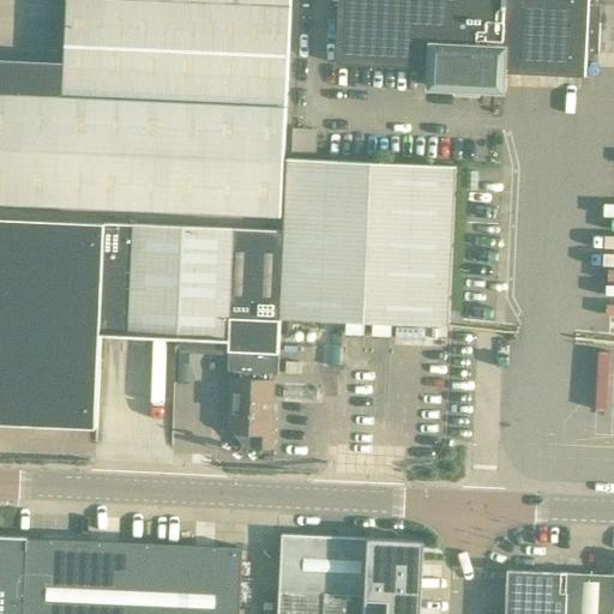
[(0,202),(281,216),(290,0),(67,0),(65,61),(0,58),(0,202)]
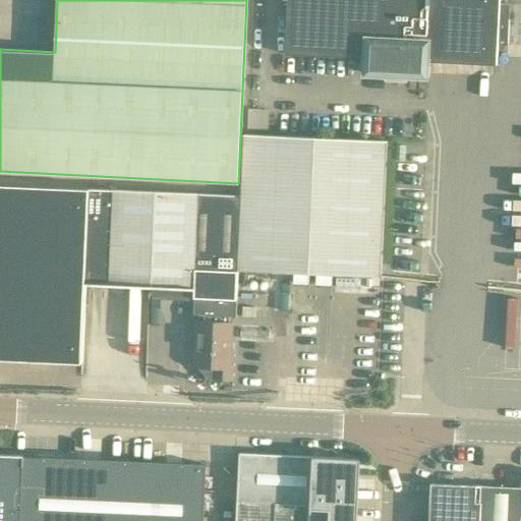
[(365,74),(417,76),(427,77),(428,62),(497,65),(498,45),(507,45),(509,4),(499,4),(499,0),(287,0),(285,54),(366,58),(365,74)]
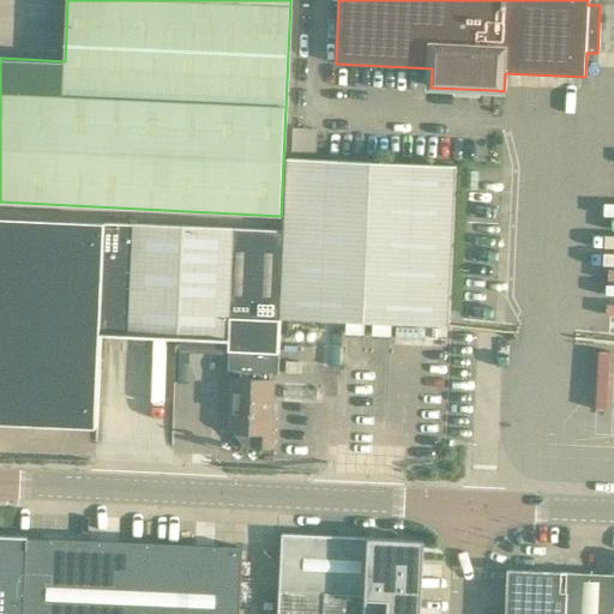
[(287,158),(283,230),(290,230),(287,319),(449,326),(455,166),(287,158)]
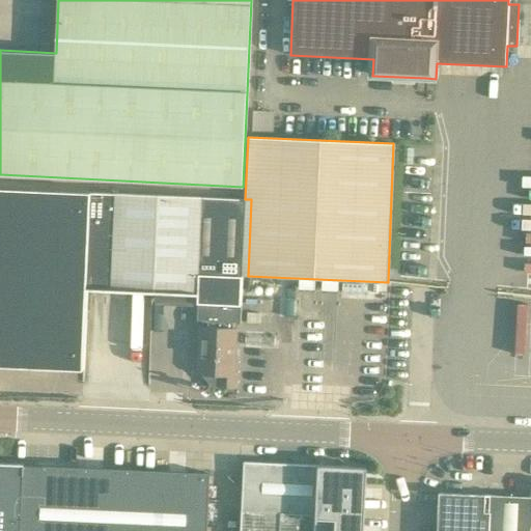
[(0,188),(0,367),(83,371),(88,289),(198,295),(197,320),(205,322),(205,328),(201,328),(198,374),(210,375),(208,387),(233,389),(235,329),(233,329),(233,323),(240,323),(241,300),(246,300),(247,301),(247,280),(243,279),(243,275),(248,276),(251,199),(245,199),(0,188)]
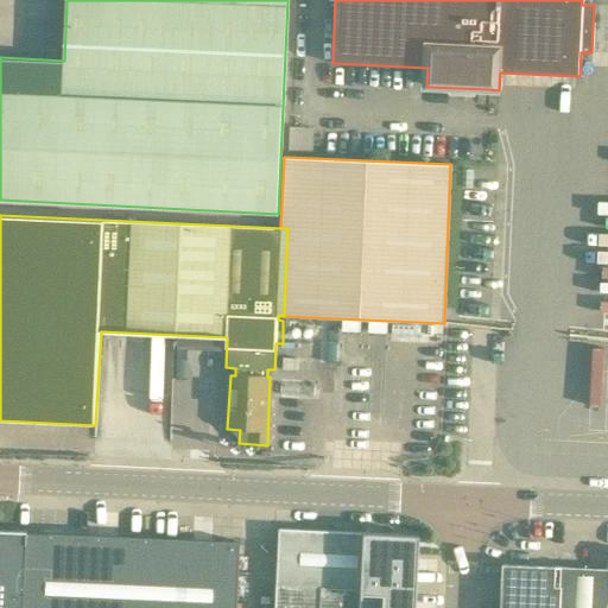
[(277,529),(274,586),(363,590),(406,591),(410,536),(277,529)]
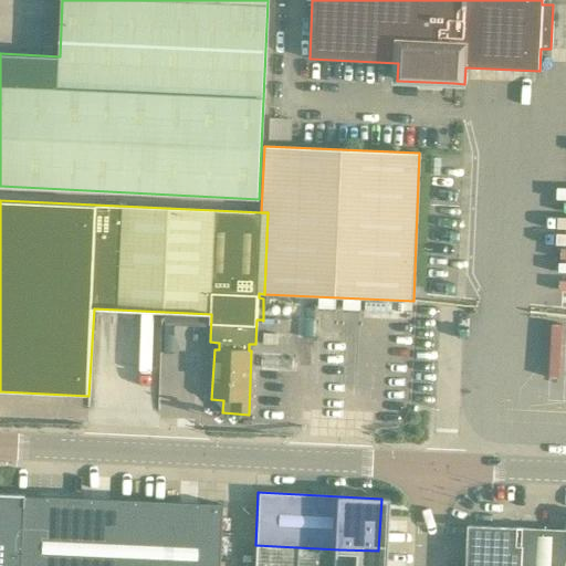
[(0,494),(0,565),(137,565),(140,501),(0,494)]
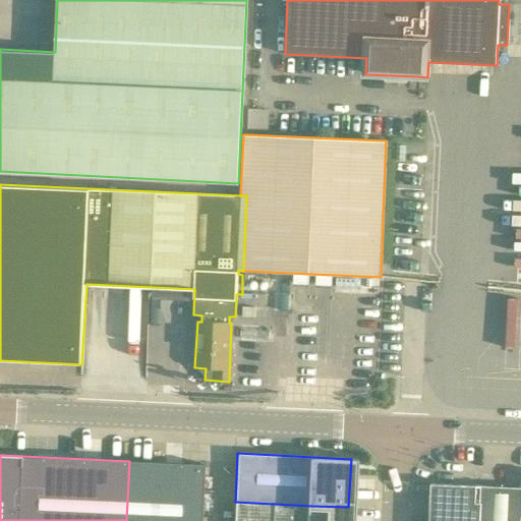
[(129,461),(126,520),(199,520),(204,465),(129,461)]
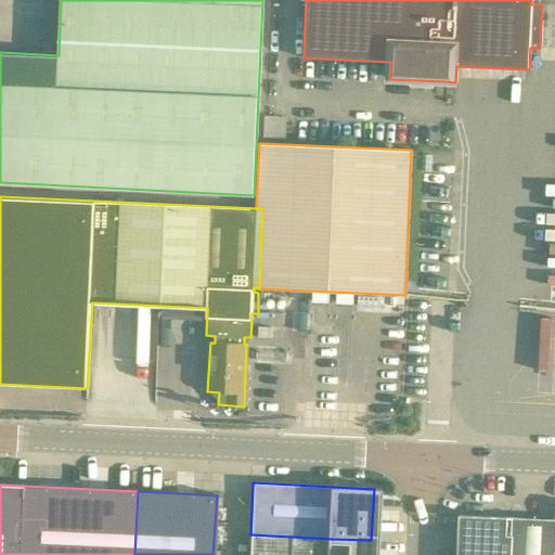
[(460,515),(457,554),(554,554),(554,518),(508,517),(460,515)]
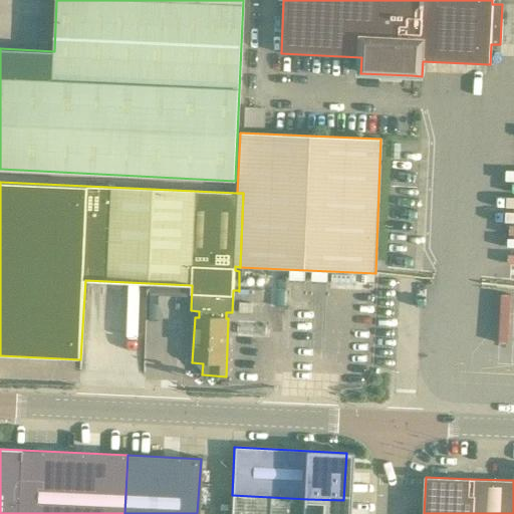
[(342,513),(343,500),(307,499),(232,495),(230,513),(342,513)]
